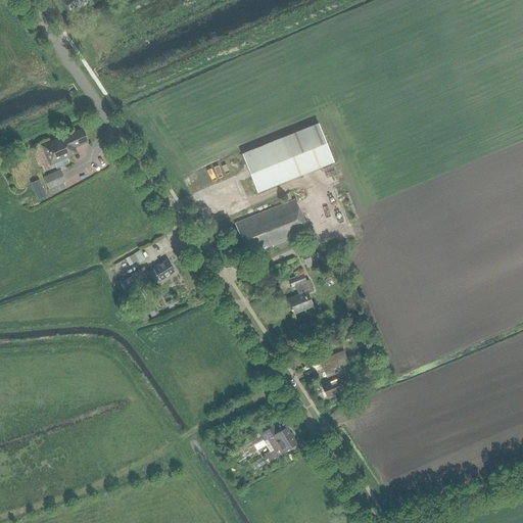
[(242,154),(257,193),(334,162),(318,124),(242,154)]
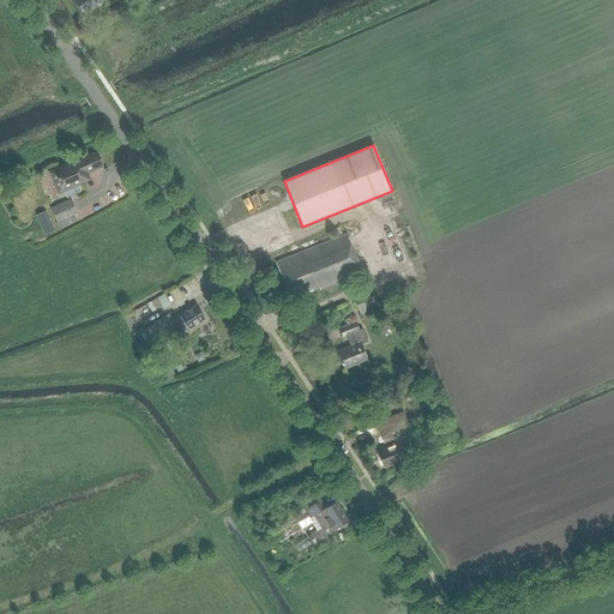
[(59,193),(64,191),(66,198),(82,192),(78,185),(90,180),(86,174),(103,167),(96,151),(80,158),(78,152),(65,157),(68,163),(49,172),(59,193)]
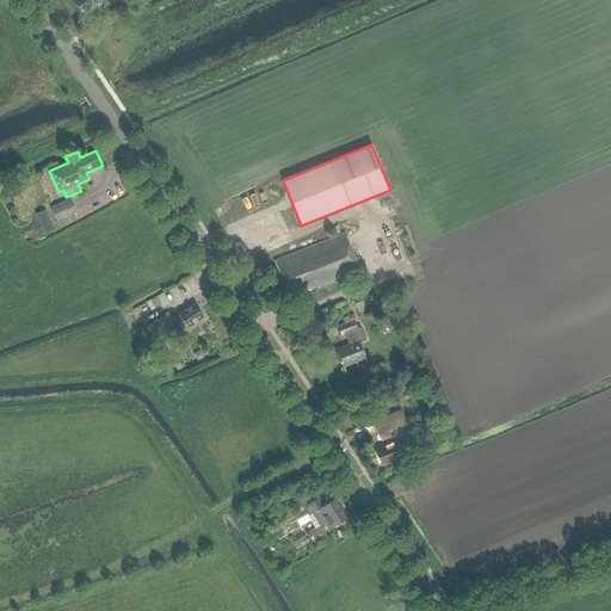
[(50,207),(51,209),(57,221),(76,213),(71,198),(50,207)]
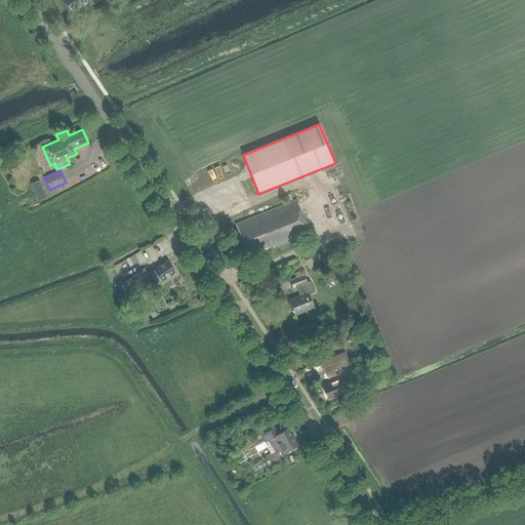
[(47,197),(39,180),(31,184),(39,201),(47,197)]
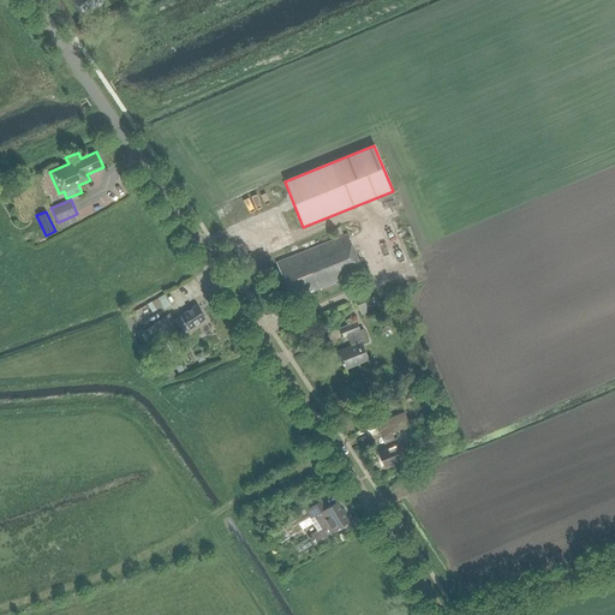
[(320,290),(321,291),(363,273),(347,234),(276,263),(290,297),(302,291),(303,293),(312,290),(314,292),(320,290)]
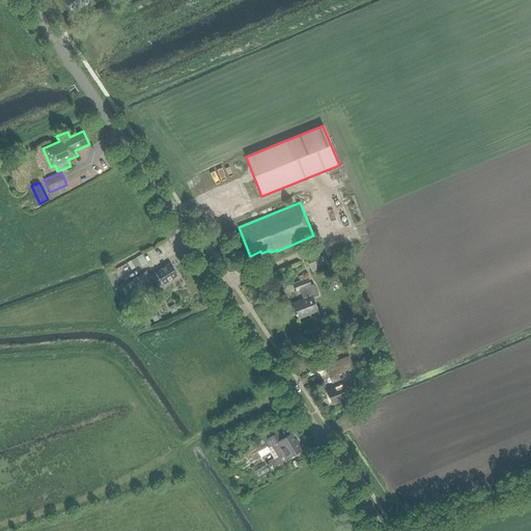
[(142,254),(136,257),(141,267),(147,263),(142,254)]
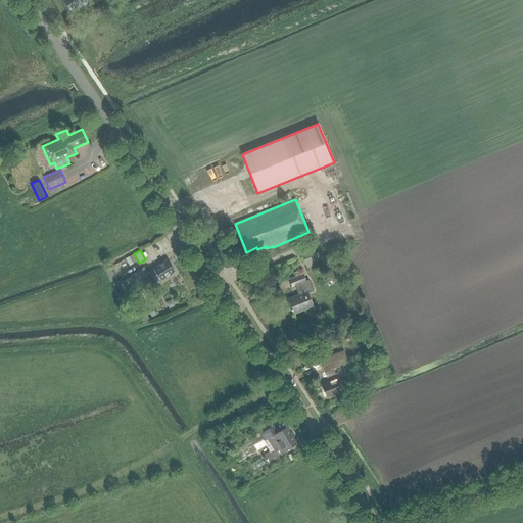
[(153,270),(148,274),(143,277),(144,278),(134,285),(138,292),(139,291),(143,289),(153,282),(154,283),(159,280),(160,281),(174,272),(167,260),(153,270)]
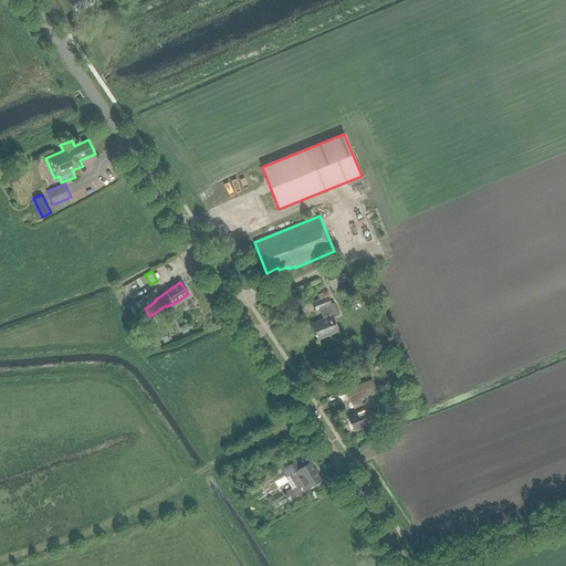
[(315,311),(320,310),(323,318),(311,324),(317,341),(338,332),(333,315),(337,314),(338,316),(339,315),(334,303),(332,304),(328,296),(312,303),(315,311)]
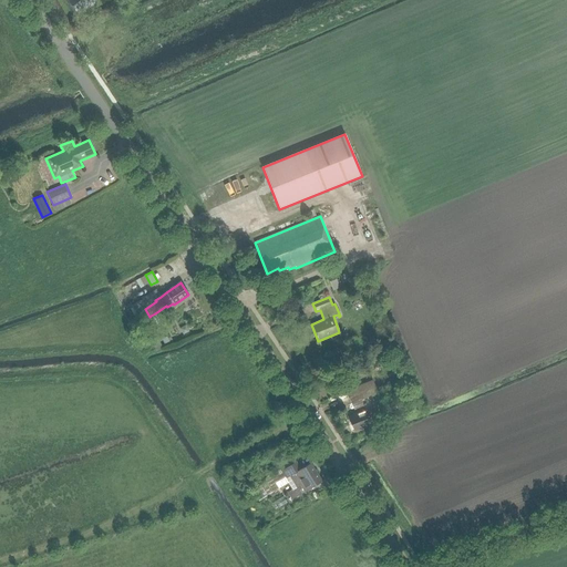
[(146,319),(150,317),(145,309),(140,301),(132,306),(156,351),(162,348),(146,319)]
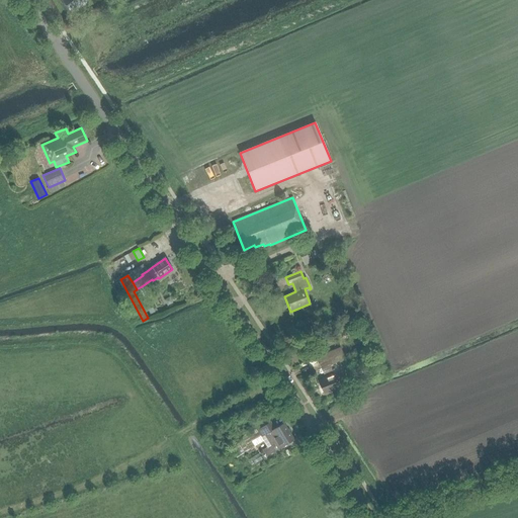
[(147,294),(142,286),(138,288),(148,306),(152,304),(150,298),(155,296),(153,291),(147,294)]
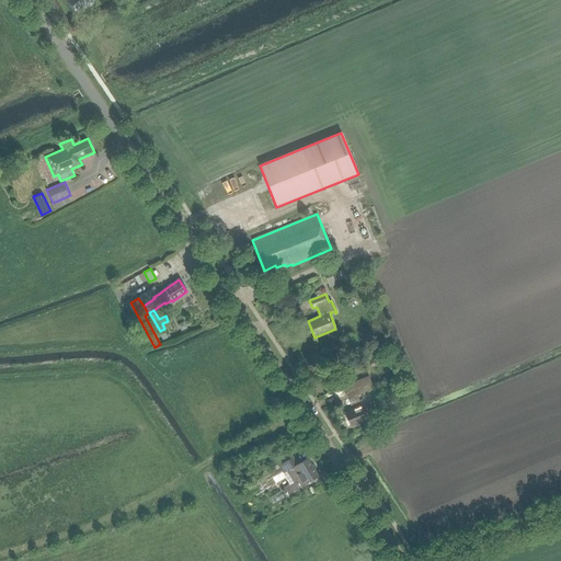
[(184,322),(178,325),(181,331),(187,328),(184,322)]
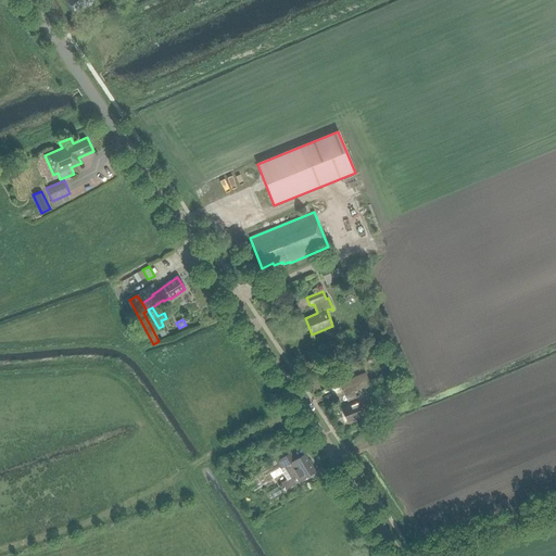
[(368,406),(366,400),(362,389),(370,386),(365,374),(340,383),(348,402),(355,399),(353,393),(354,392),(358,403),(357,404),(357,403),(342,409),(348,422),(363,416),(361,409),(368,406)]
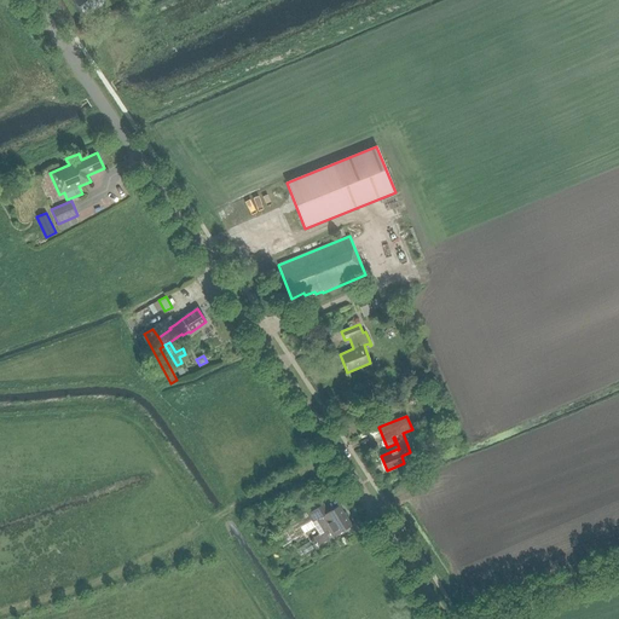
[(339,505),(328,513),(323,504),(307,514),(319,534),(317,536),(322,543),(328,539),(324,532),(328,530),(331,537),(351,525),(339,505)]
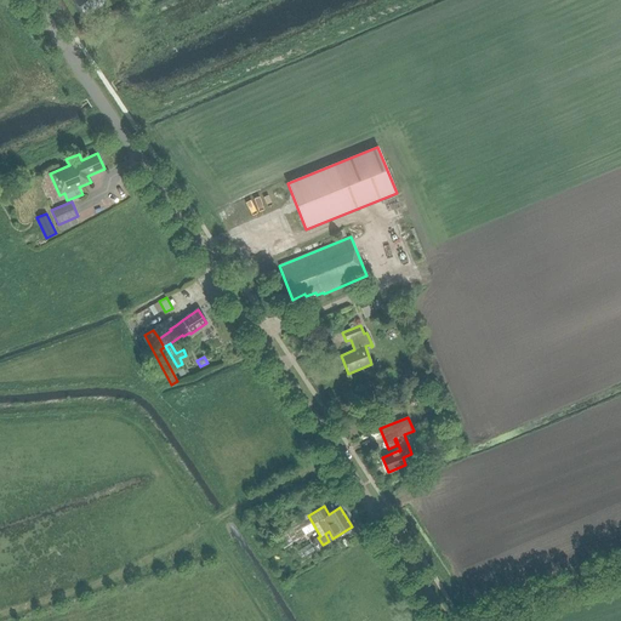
[(303,547),(312,542),(301,520),(284,528),(290,541),(298,537),(303,547)]
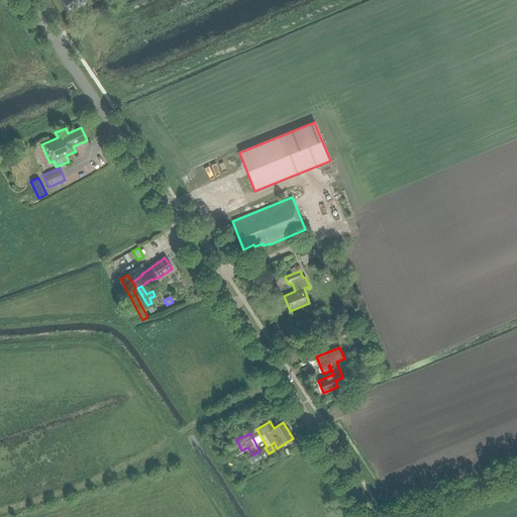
[(261,451),(251,457),(255,463),(265,457),(261,451)]
